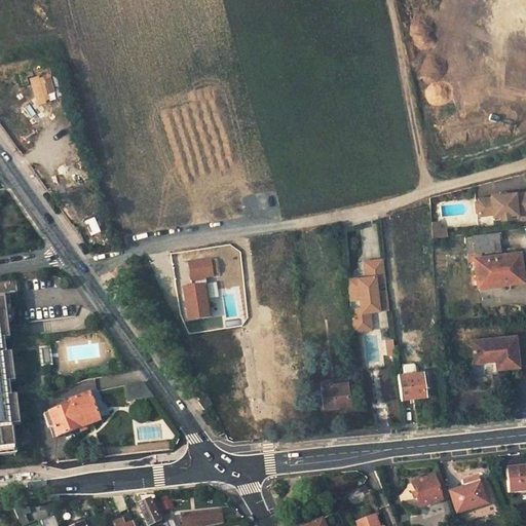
[(525,212),(525,193),(513,195),(513,194),(503,195),(497,196),(489,197),(489,199),(477,201),(474,205),(475,214),(479,217),(491,216),(491,218),(515,215),(515,214),(525,212)]
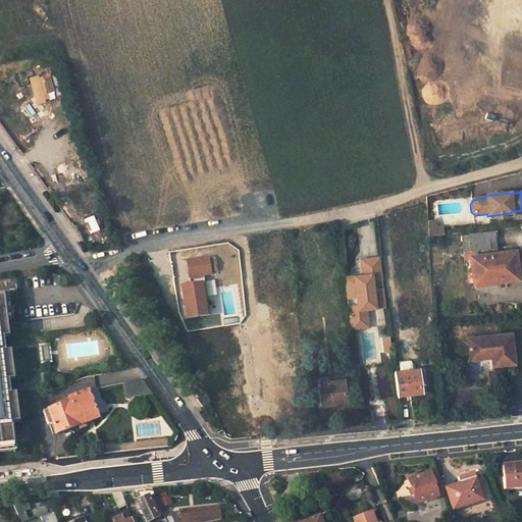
[(91,233),(101,229),(95,214),(85,218),(91,233)]
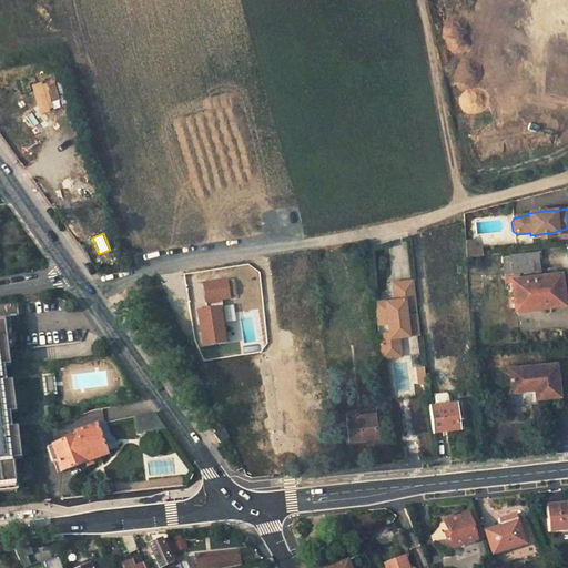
[(480,237),(466,237),(467,255),(482,254),(480,237)]
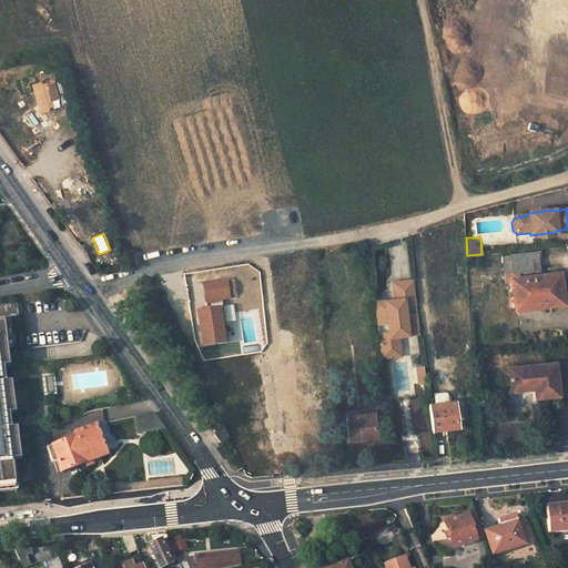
[(392,277),(409,276),(407,242),(389,243),(392,277)]
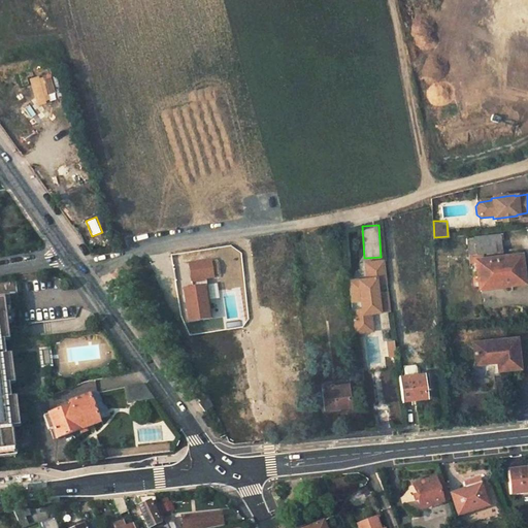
[(507,235),(472,239),(474,257),(504,254),(502,243),(508,242),(507,235)]
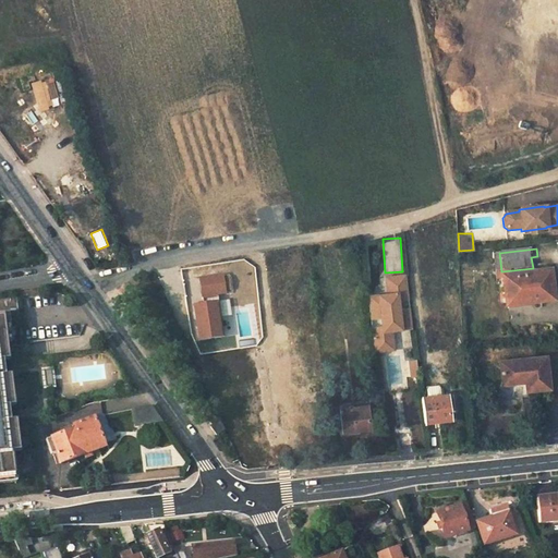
[(501,271),(499,253),(492,254),(493,271),(501,271)]
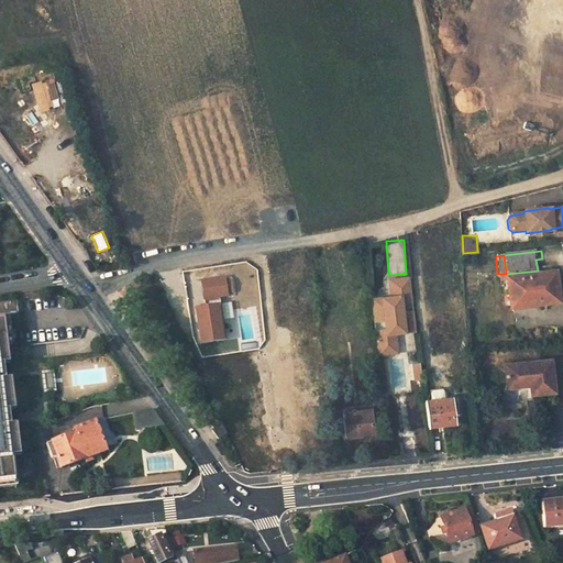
[(559,301),(555,272),(507,276),(509,300),(533,298),(533,304),(559,301)]
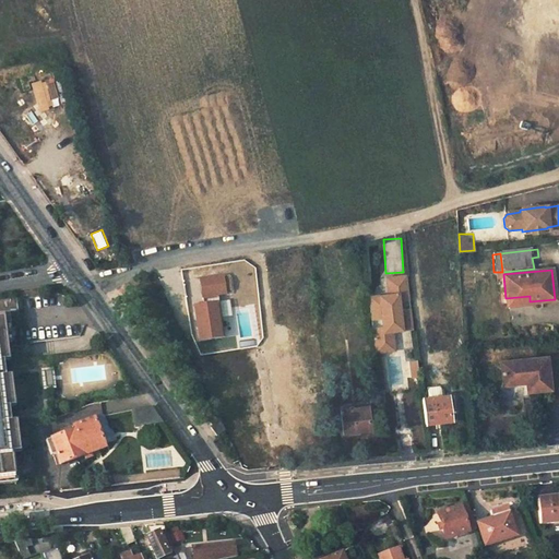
[(192,296),(199,339),(223,335),(216,293),(224,292),(222,274),(199,277),(201,295),(192,296)]
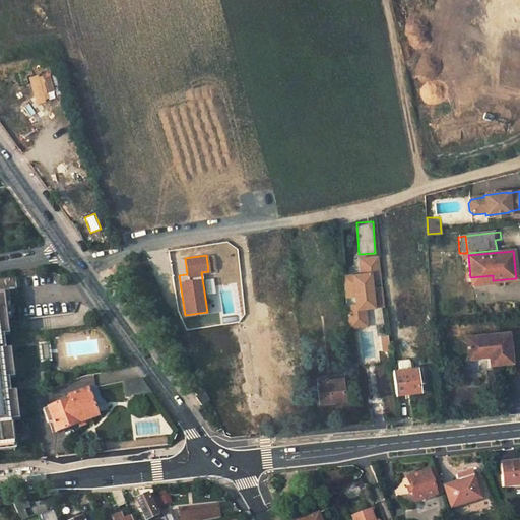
[(349,333),(369,330),(368,319),(386,317),(384,298),(374,299),(373,293),(383,290),(380,267),(361,269),(363,284),(344,287),(347,309),(355,309),(356,315),(347,316),(349,333)]
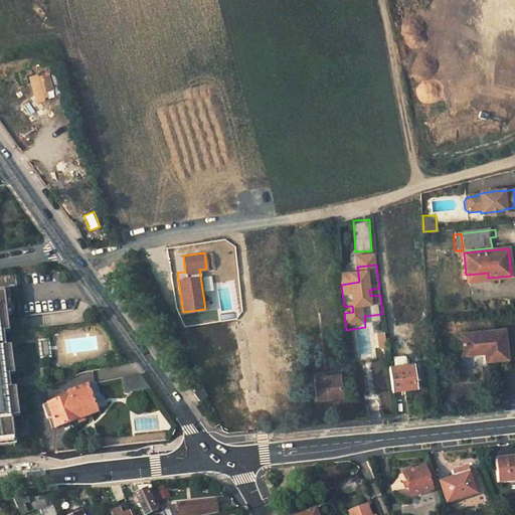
[(466,275),(467,284),(488,281),(488,278),(488,273),(466,275)]
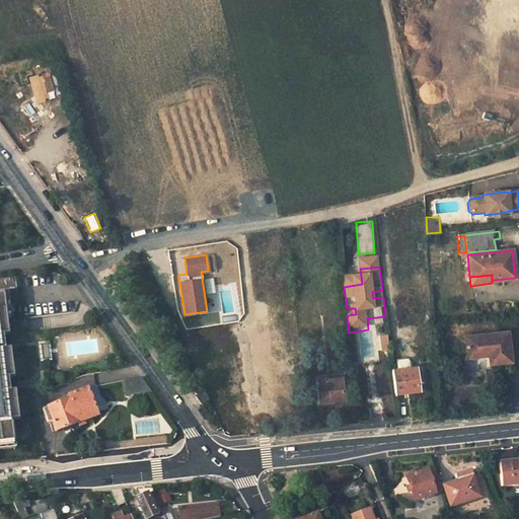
[(11,362),(9,349),(4,350),(0,320),(6,319),(5,316),(10,316),(7,292),(0,292),(0,443),(4,443),(5,448),(15,447),(10,404),(16,403),(14,391),(9,391),(5,363),(11,362)]
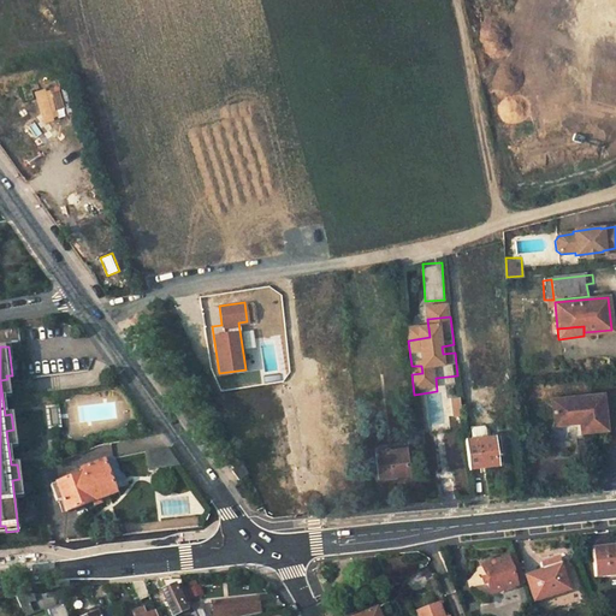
[(438,398),(437,391),(414,395),(415,402),(438,398)]
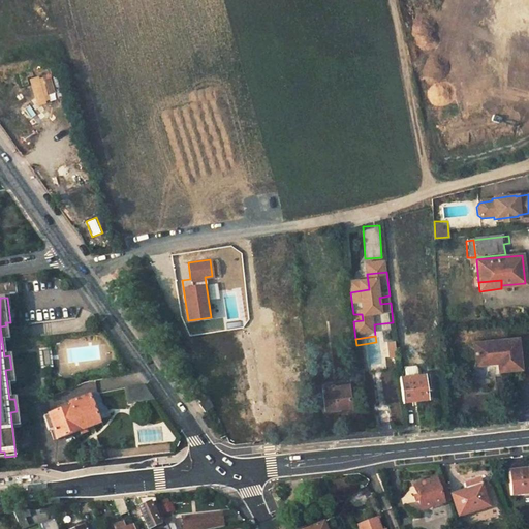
[(519,337),(476,341),(478,364),(501,361),(502,369),(522,367),(519,337)]
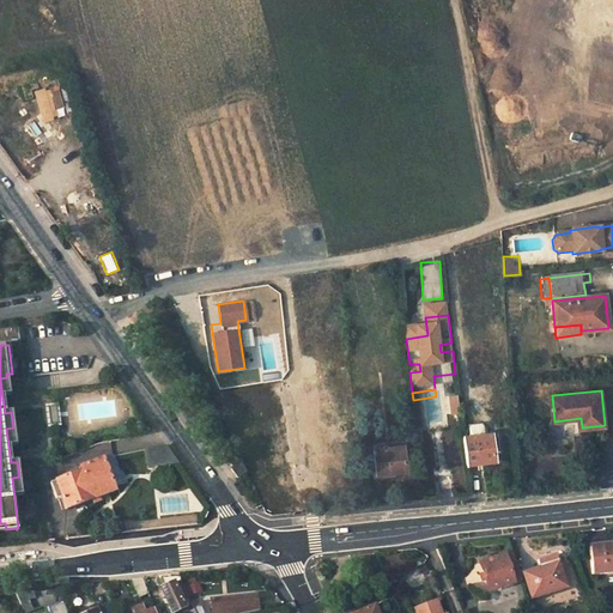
[(466,467),(493,465),(490,436),(481,437),(480,429),(479,428),(469,429),(468,431),(469,438),(463,438),(466,467)]
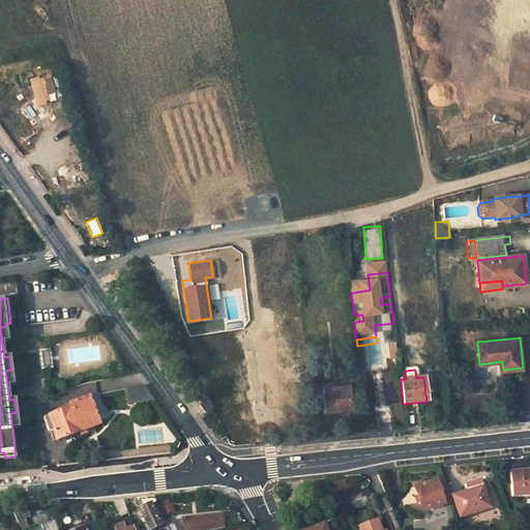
[(209,400),(198,384),(192,388),(202,404),(209,400)]
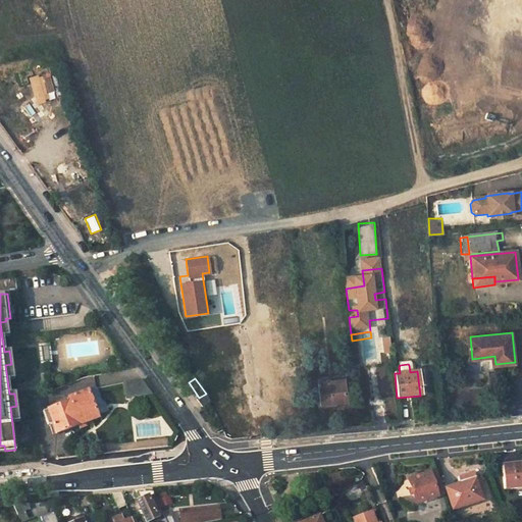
[(141,379),(121,383),(124,398),(150,393),(141,379)]
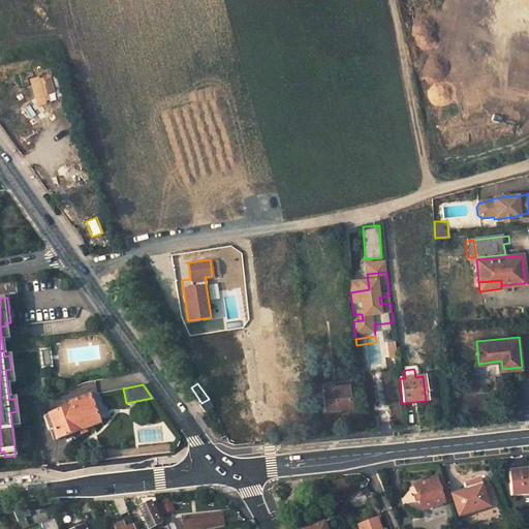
[(351,408),(348,385),(323,387),(325,411),(351,408)]
